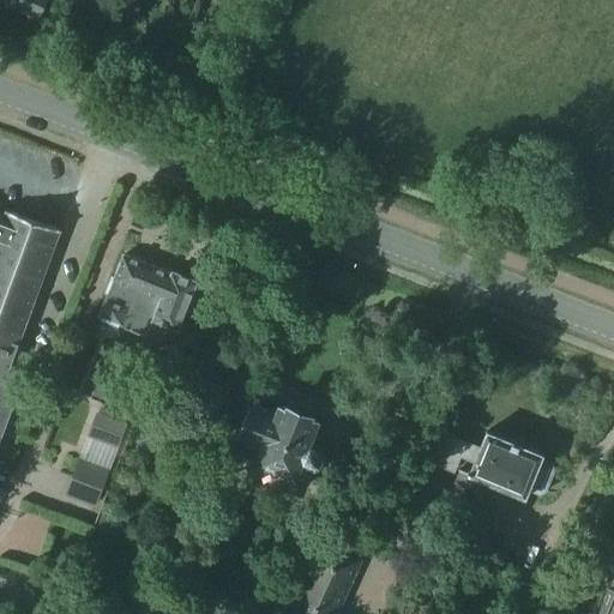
[(0,0),(0,1),(38,19),(47,0),(0,0)]
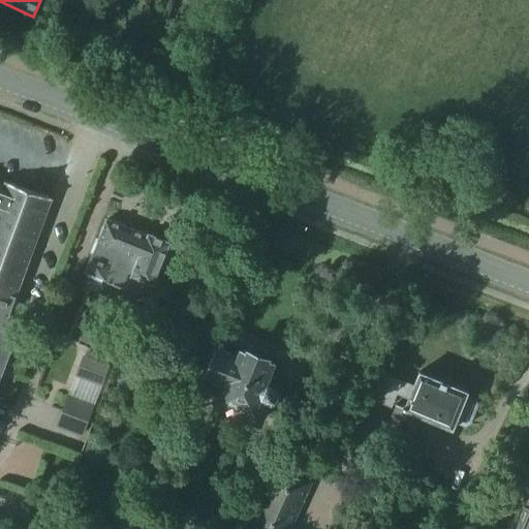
[(0,405),(5,408),(41,308),(17,300),(53,198),(6,181),(5,185),(0,183),(0,405)]
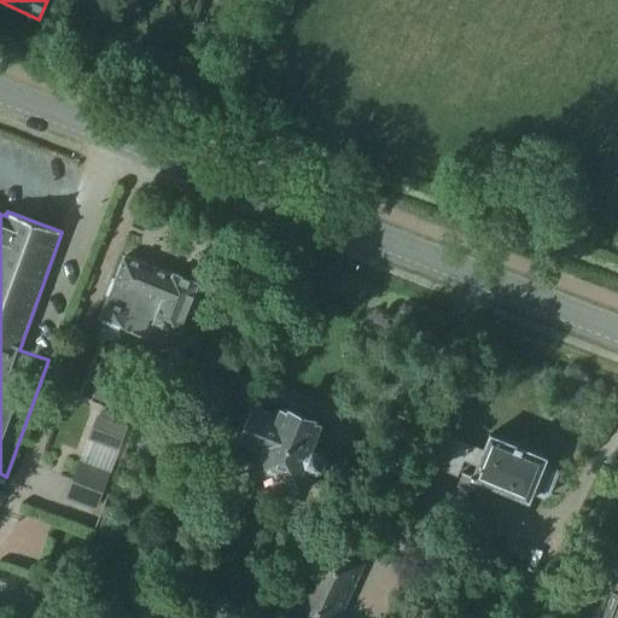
[(106,324),(123,331),(132,310),(135,312),(143,292),(165,301),(175,274),(124,255),(114,280),(111,280),(105,296),(108,297),(99,319),(108,322),(106,324)]
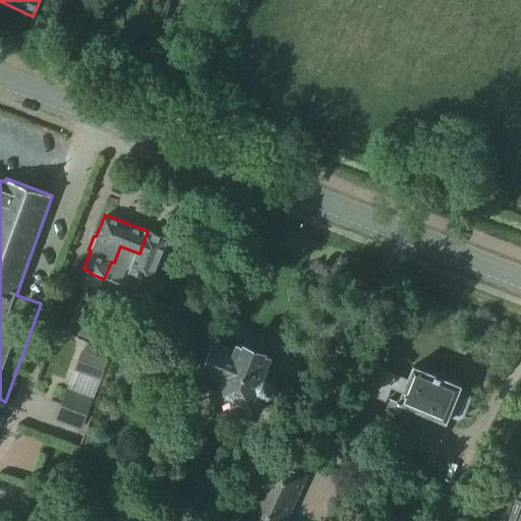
[(123,286),(129,272),(152,281),(168,239),(148,231),(139,253),(120,246),(114,263),(111,262),(104,279),(123,286)]
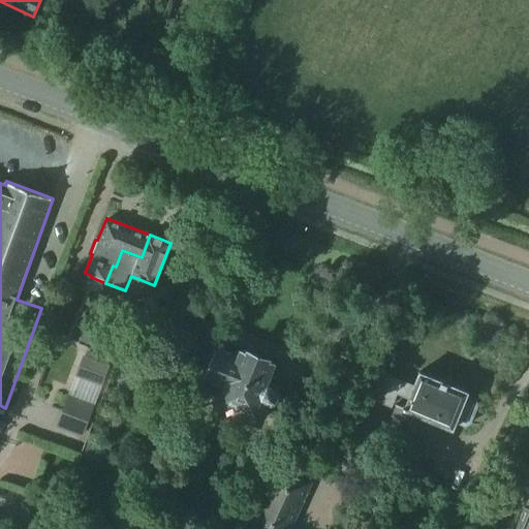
[(122,303),(99,293),(83,336),(104,345),(122,303)]
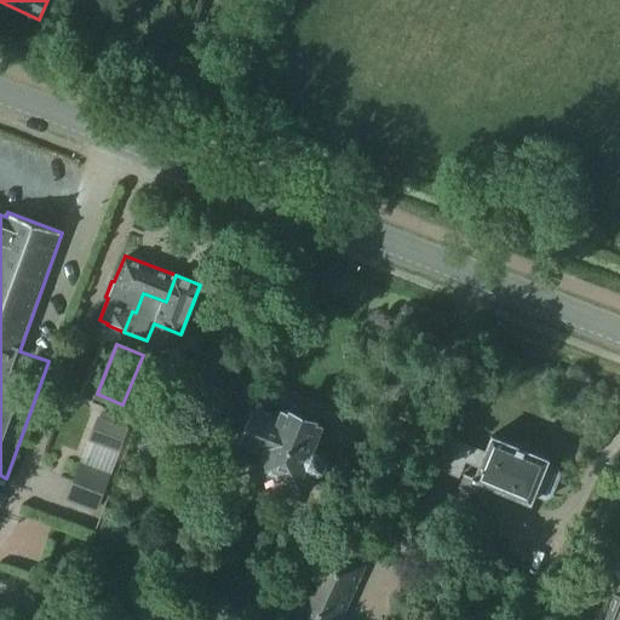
[(240,442),(259,451),(248,476),(308,499),(319,471),(321,472),(325,470),(331,458),(329,455),(311,448),(322,423),(321,423),(322,422),(292,411),(283,408),(281,415),(258,407),(256,413),(247,409),(237,434),(242,435),(240,442)]
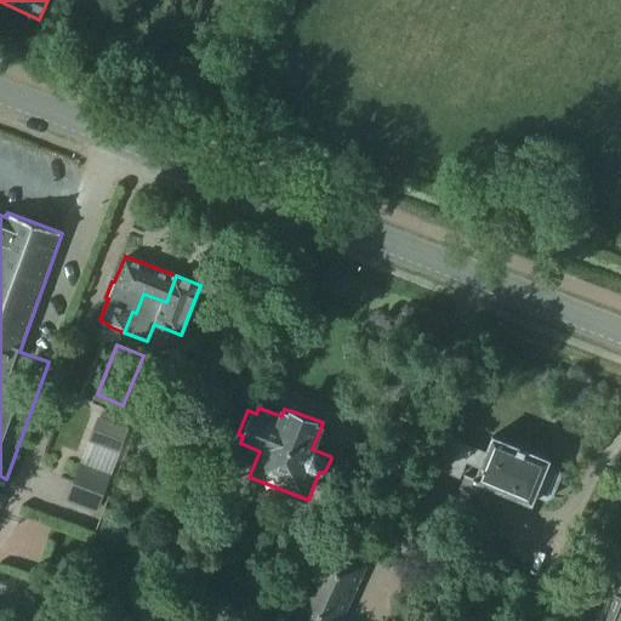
[(129,428),(97,416),(64,501),(96,513),(129,428)]
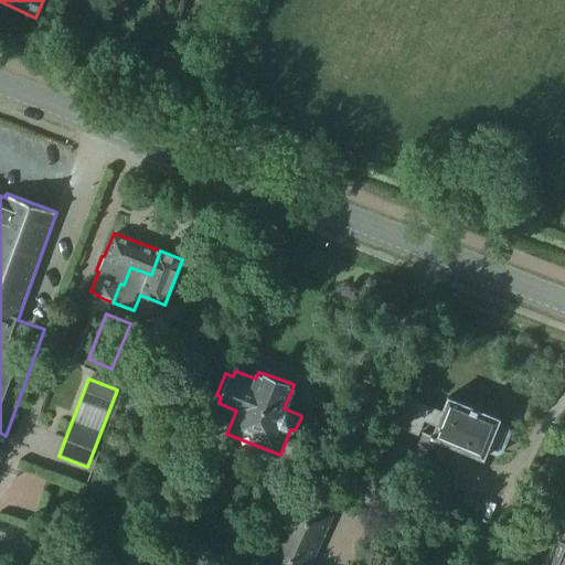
[(443,411),(441,411),(408,397),(397,426),(419,435),(425,420),(435,425),(430,434),(424,432),(418,446),(448,458),(454,445),(483,457),(487,449),(497,454),(503,451),(511,430),(509,425),(499,420),(500,417),(449,396),(443,411)]
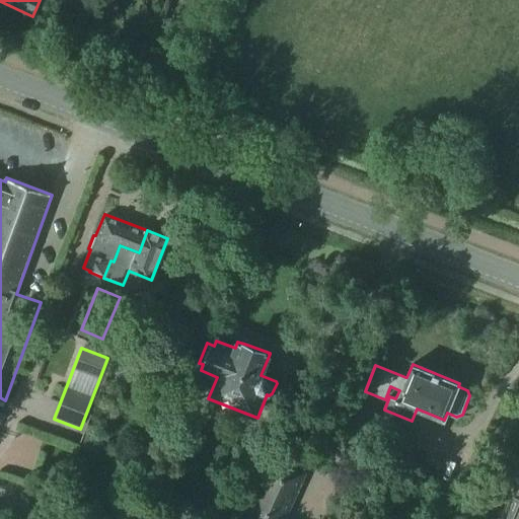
[(245,518),(284,518),(305,471),(273,457),(245,518)]
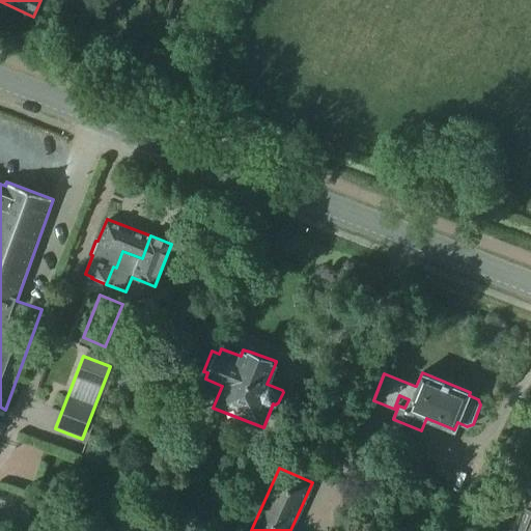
[(530,530),(530,488),(527,487),(521,502),(525,504),(513,530),(530,530)]
